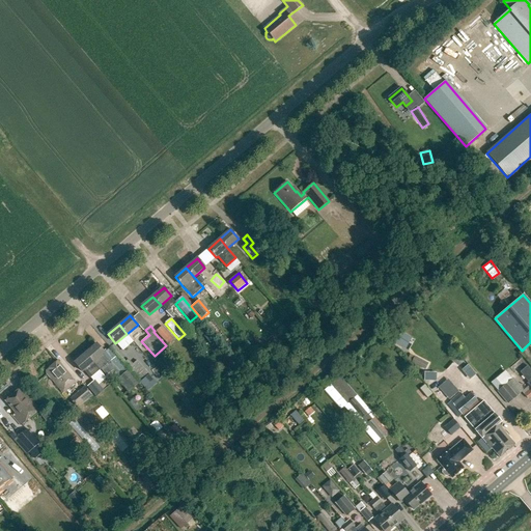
[(175,340),(163,326),(157,331),(169,345),(175,340)]
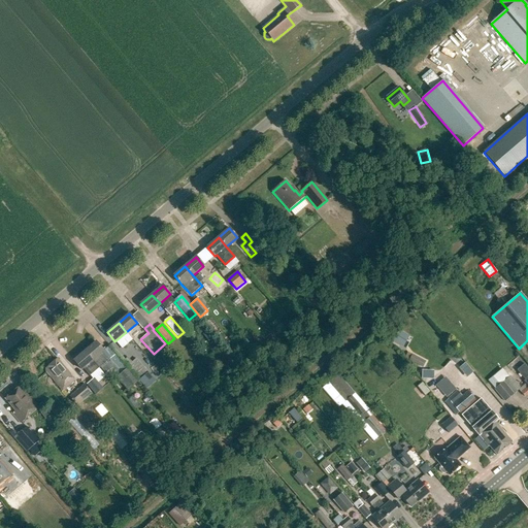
[(398,330),(392,341),(399,345),(405,334),(398,330)]
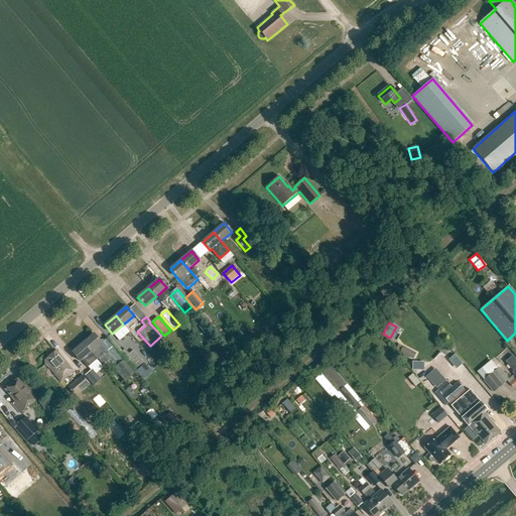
[(83,344),(97,360),(107,352),(100,345),(102,343),(94,335),(83,344)]
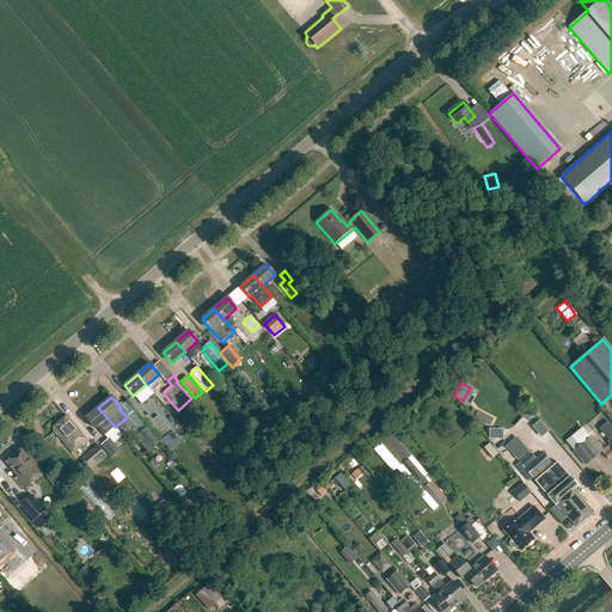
[(97,427),(104,436),(115,427),(98,408),(86,418),(95,429),(97,427)]
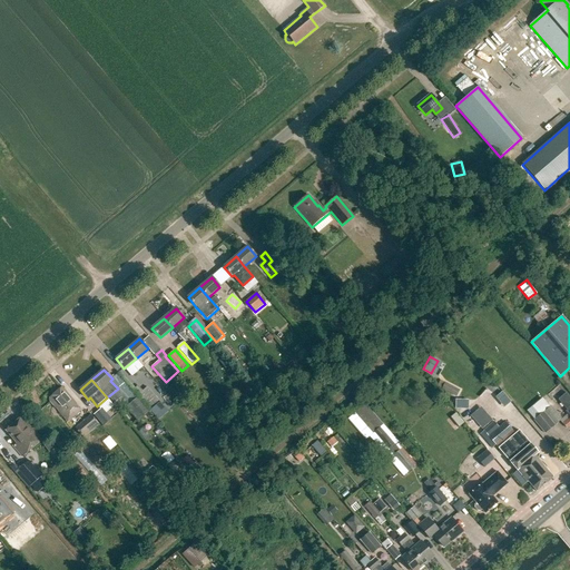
[(443,382),(440,390),(455,397),(459,391),(443,382)]
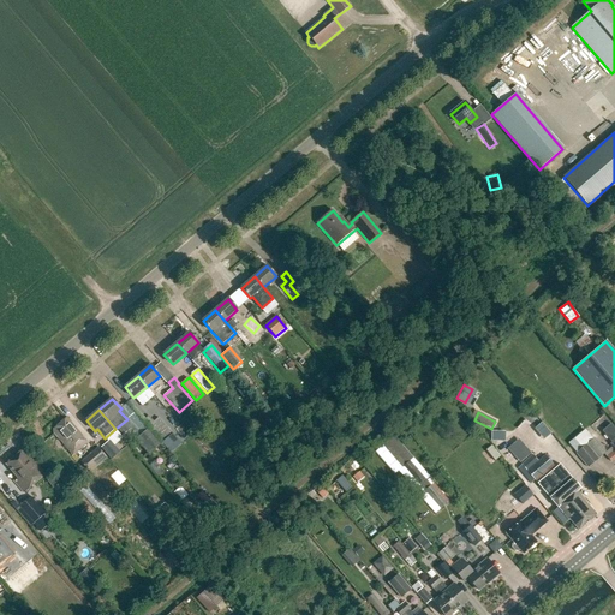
[(173,435),(159,418),(154,422),(149,416),(143,422),(162,443),(173,435)]
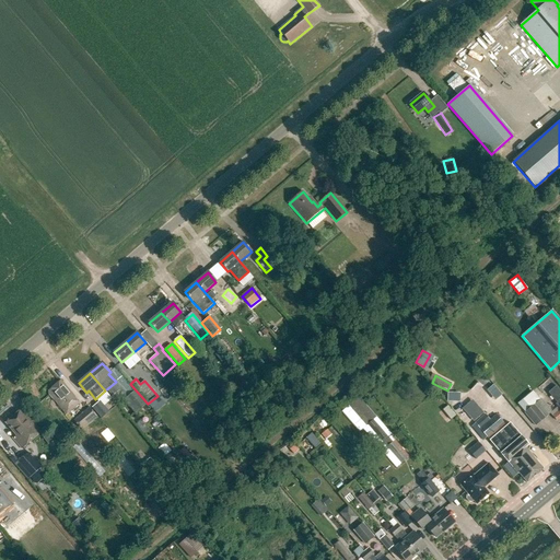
[(60,381),(50,391),(53,393),(49,395),(55,401),(58,401),(59,403),(58,406),(67,415),(80,404),(60,381)]
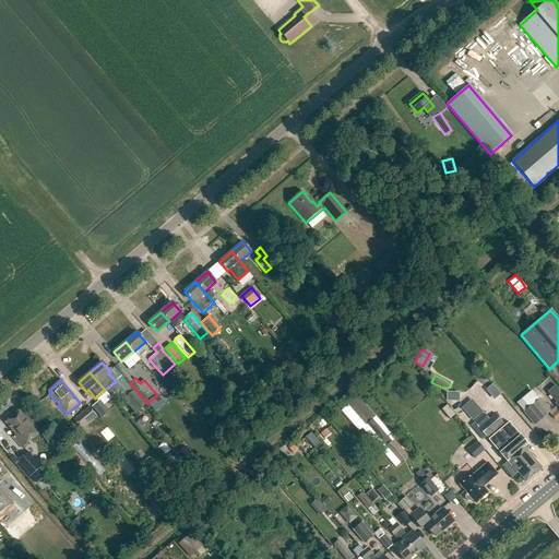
[(491,383),(486,388),(491,393),(496,389),(491,383)]
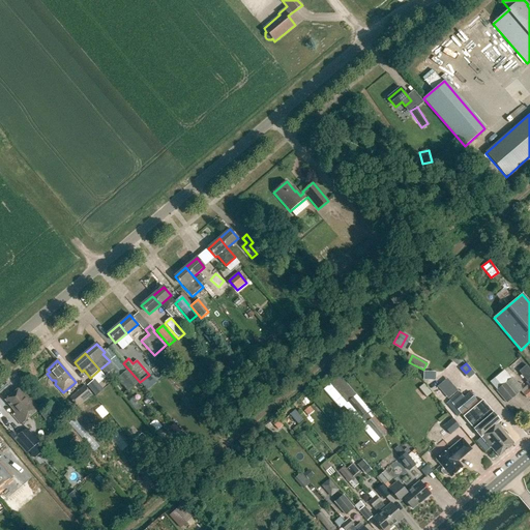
[(529,394),(529,370),(526,365),(519,372),(529,384),(529,388),(529,387),(523,393),(526,399),(529,394)]
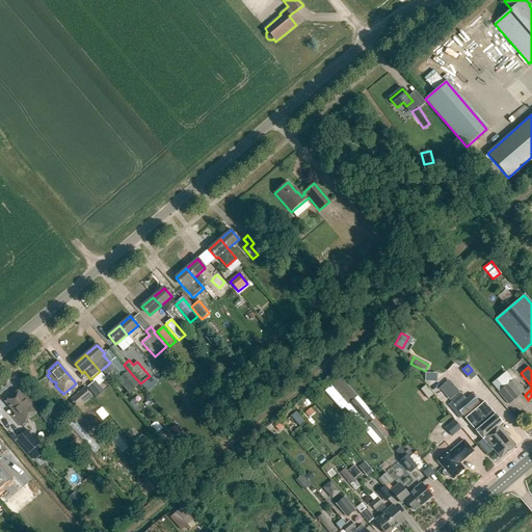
[(115,379),(127,393),(137,383),(126,370),(115,379)]
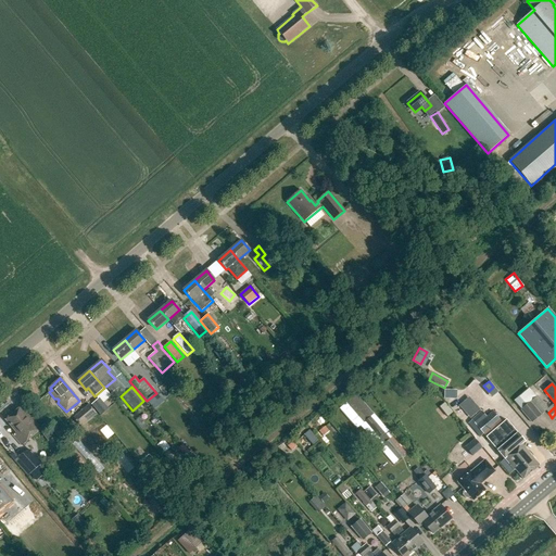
[(527,404),(521,408),(532,421),(550,407),(539,394),(536,395),(530,387),(520,395),(527,404)]
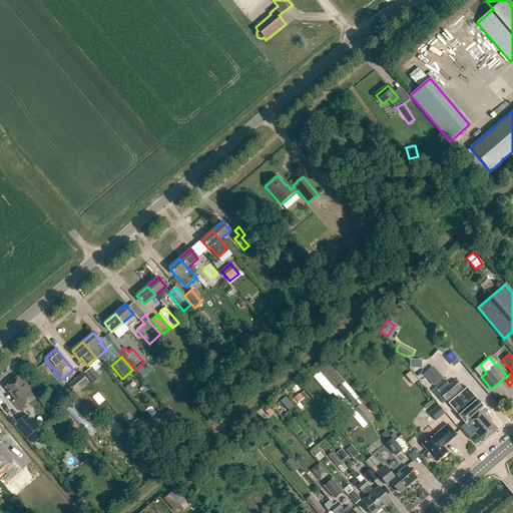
[(416,361),(408,366),(411,371),(419,365),(416,361)]
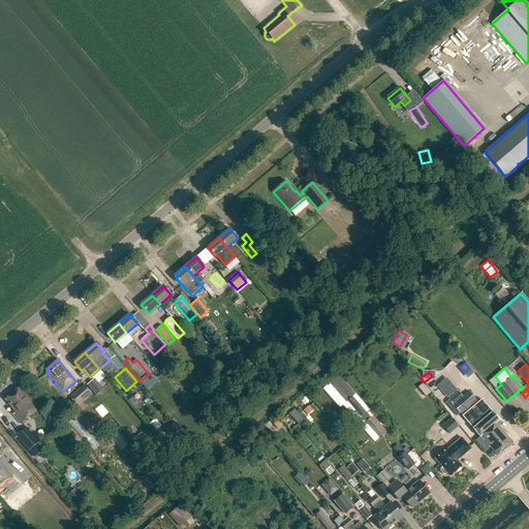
[(336,404),(339,402),(371,440),(384,430),(336,373),(320,386),(336,404)]
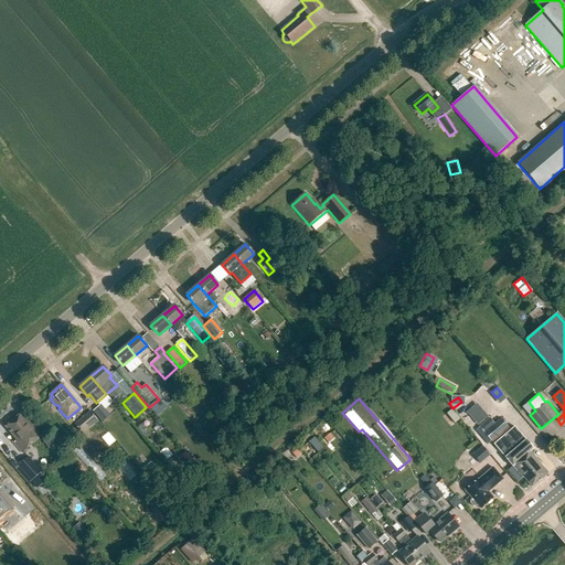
[(99,404),(92,411),(100,422),(109,415),(99,404)]
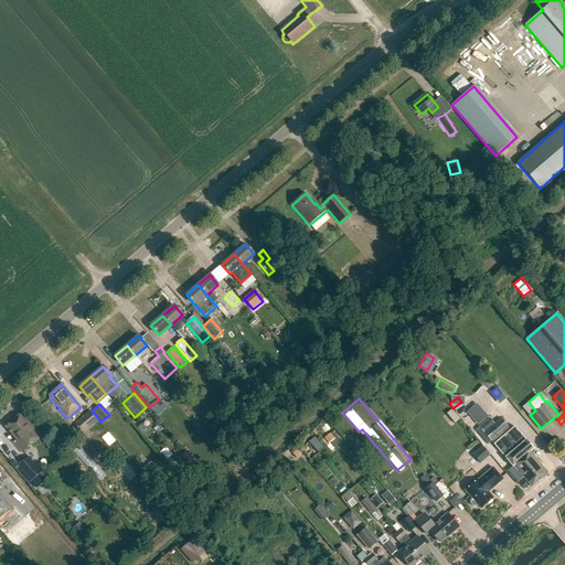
[(84,408),(70,420),(74,426),(88,414),(84,408)]
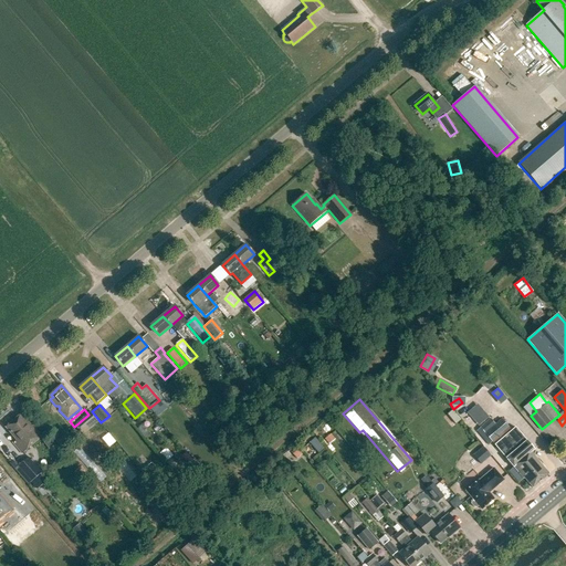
[(452,410),(447,415),(454,425),(460,420),(452,410)]
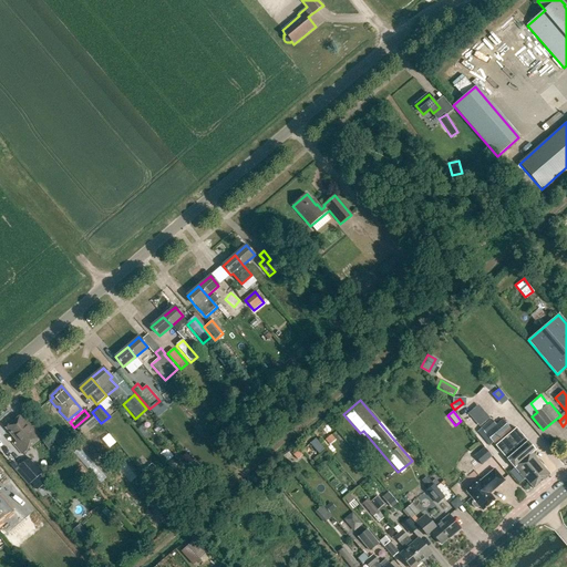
[(6,429),(17,441),(13,444),(22,455),(42,437),(33,428),(32,429),(21,415),(6,429)]
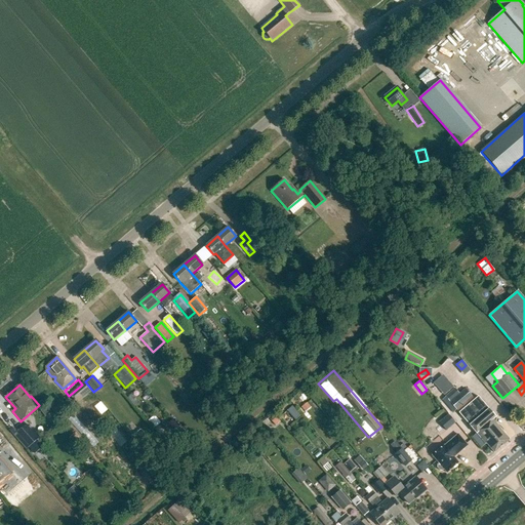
[(83,385),(70,397),(76,404),(89,392),(83,385)]
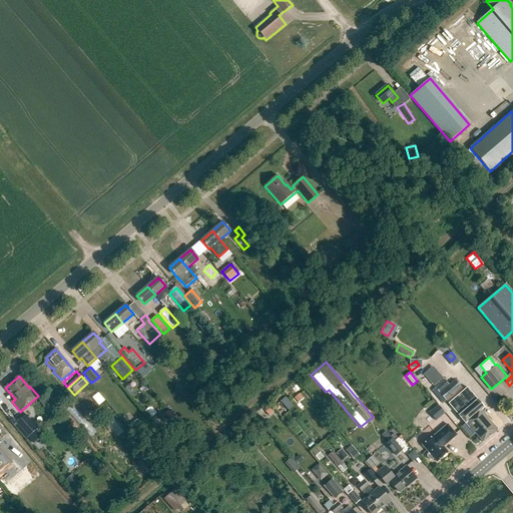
[(439,390),(434,395),(442,405),(463,387),(455,378),(441,391),(439,390)]
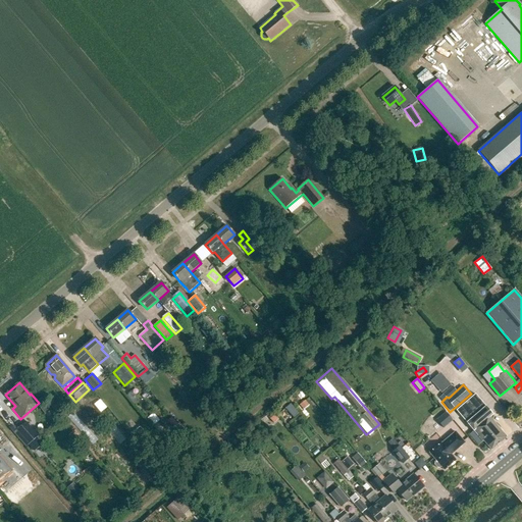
[(475,395),(456,411),(483,441),(491,451),(507,437),(489,418),(492,415),(475,395)]
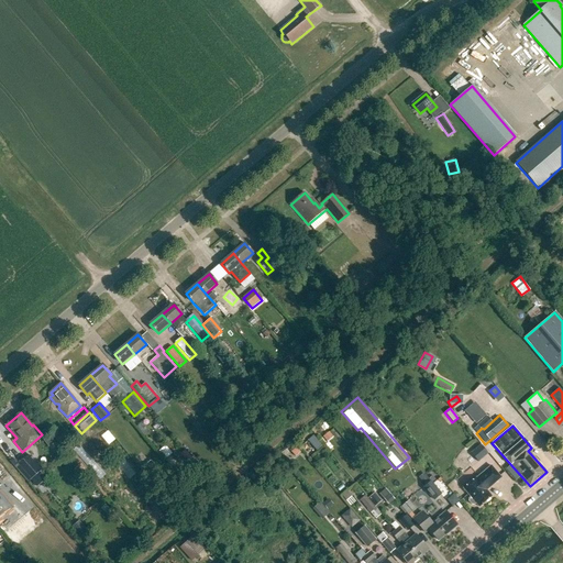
[(315,450),(320,445),(311,434),(306,439),(315,450)]
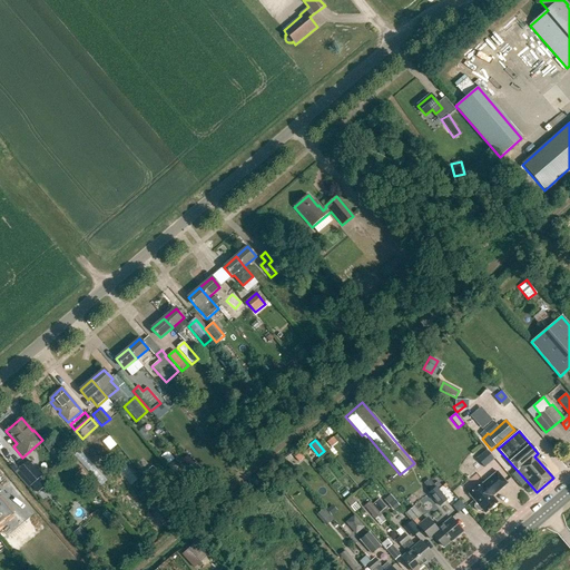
[(50,452),(55,460),(61,455),(56,449),(50,452)]
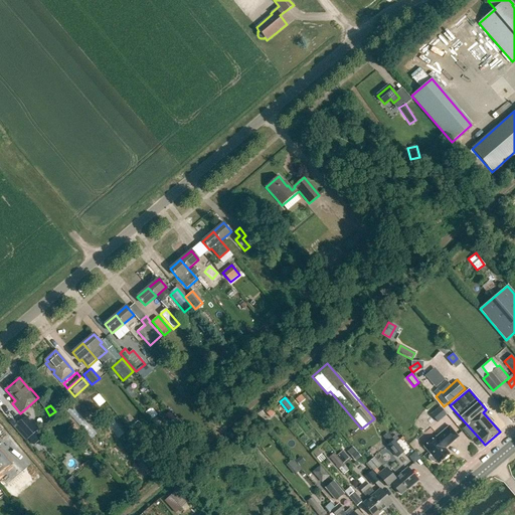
[(441,405),(432,412),(439,420),(448,413),(441,405)]
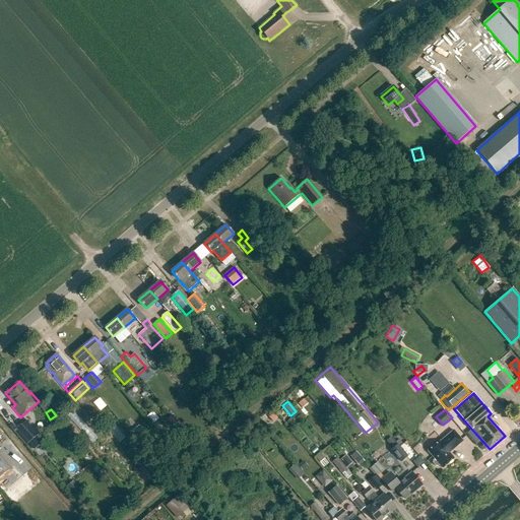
[(152,411),(145,417),(151,425),(158,418),(152,411)]
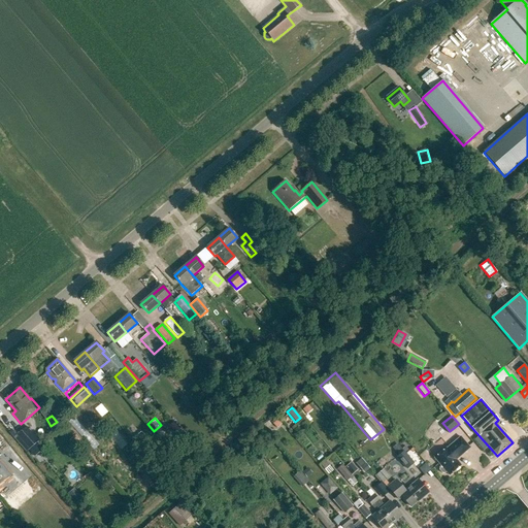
[(278,420),(273,424),(277,429),(282,425),(278,420)]
